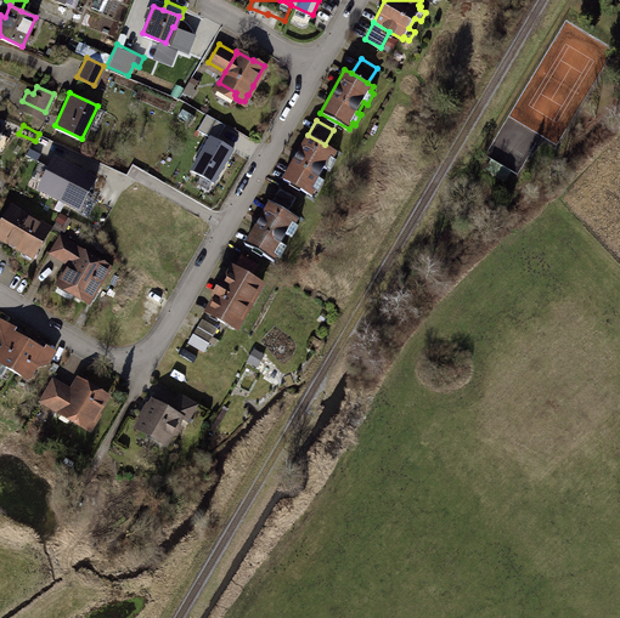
[(232,147),(209,134),(190,168),(213,181),(232,147)]
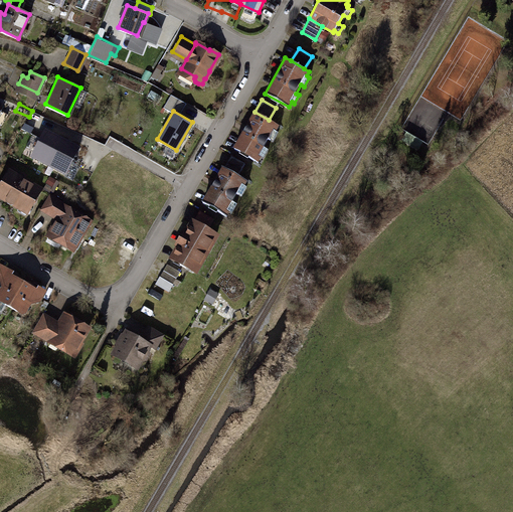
[(253,112),(233,147),(258,161),(261,156),(263,158),(268,149),(266,147),(270,139),(273,141),(278,132),(275,130),(278,125),(269,120),(254,112),(253,112)]
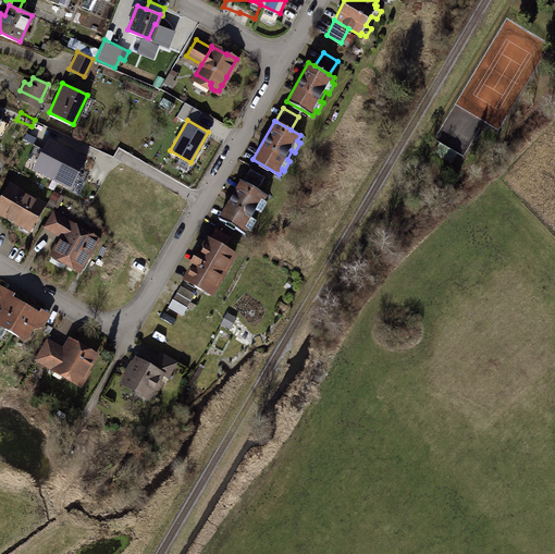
[(86,158),(48,137),(32,169),(70,189),(86,158)]
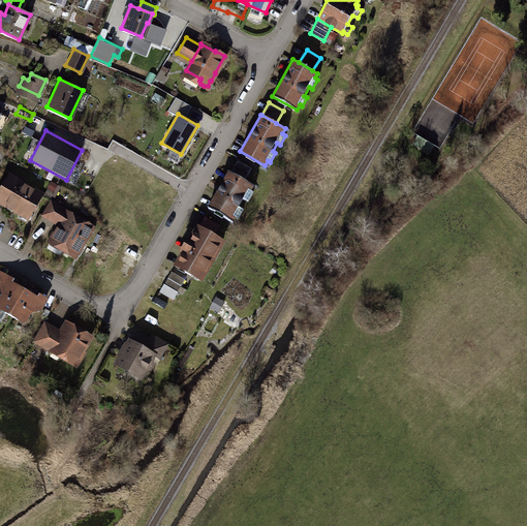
[(237,158),(229,171),(243,179),(251,166),(237,158)]
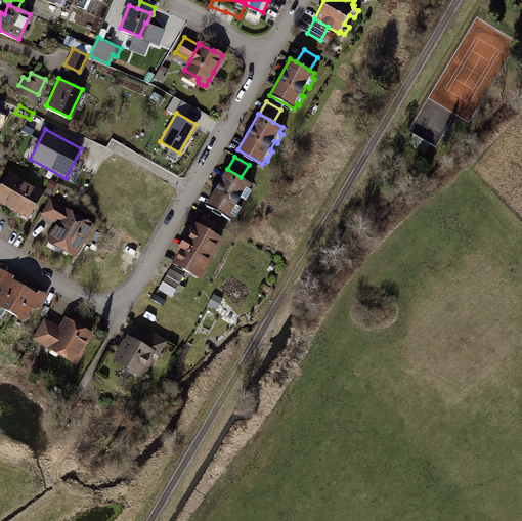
[(226,169),(206,206),(229,219),(232,214),(235,216),(241,207),(237,206),(243,197),(246,199),(251,189),(248,188),(251,182),(241,177),(227,169),(226,169)]
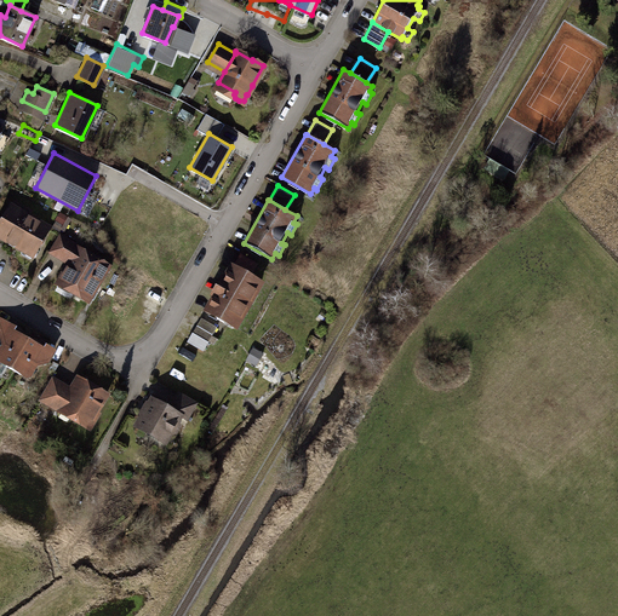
[(10,205),(0,222),(0,234),(27,251),(30,249),(39,236),(43,236),(46,229),(45,225),(28,216),(29,214),(22,211),(10,205)]
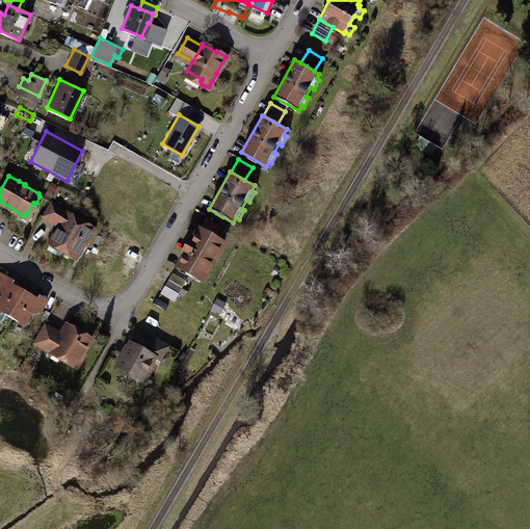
[(55,222),(63,208),(50,200),(41,214),(55,222)]
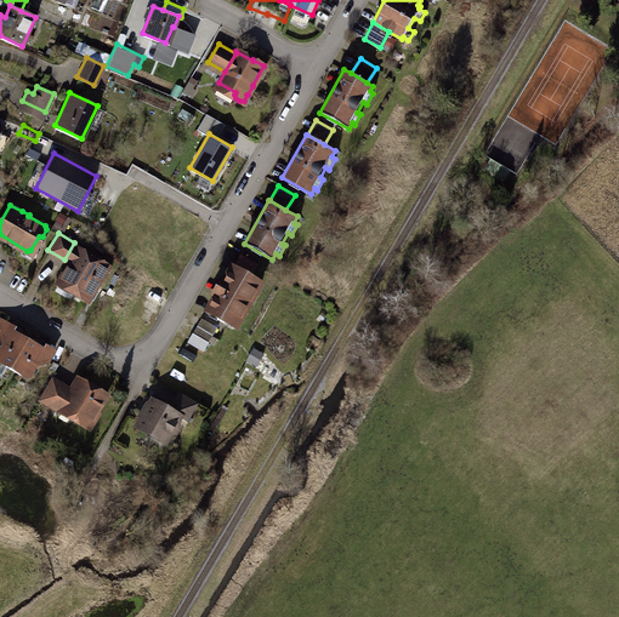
[(74,243),(64,260),(69,262),(54,289),(69,297),(73,291),(83,297),(89,296),(107,264),(79,247),(80,246),(74,243)]
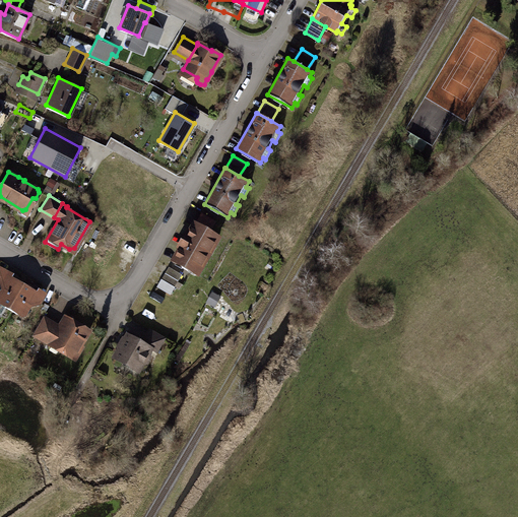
[(201,211),(194,224),(207,233),(215,218),(201,211)]
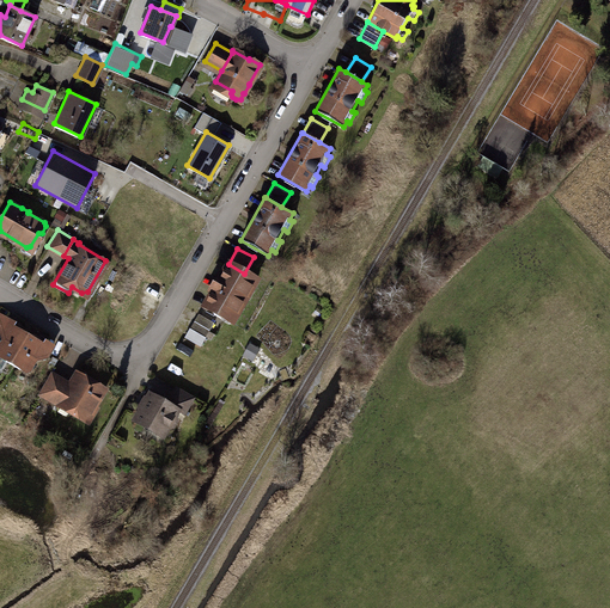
[(212,292),(205,305),(214,309),(213,312),(220,315),(221,314),(229,318),(241,298),(250,283),(252,284),(257,278),(249,274),(249,275),(244,274),(229,264),(227,264),(221,275),(219,274),(211,290),(212,292)]
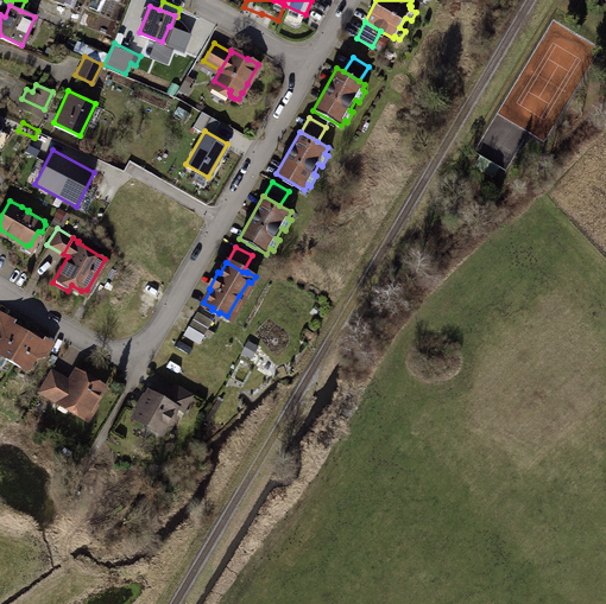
[(196,309),(188,324),(203,334),(212,318),(196,309)]
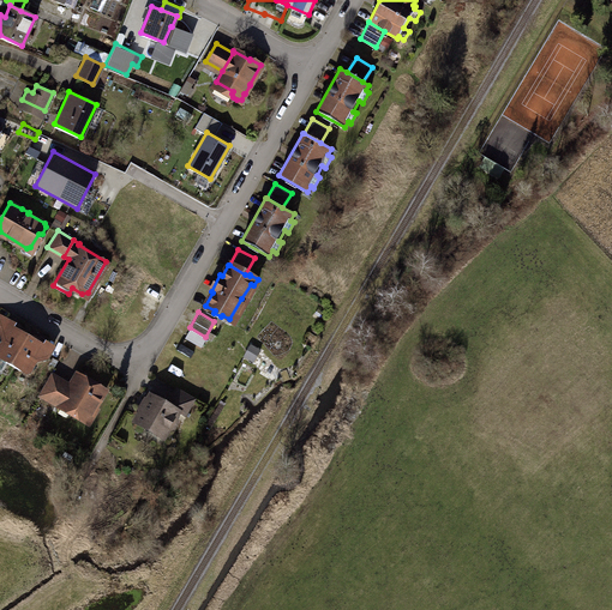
[(11,363),(28,334),(11,325),(7,332),(1,334),(3,340),(0,344),(0,368),(5,360),(11,363)]
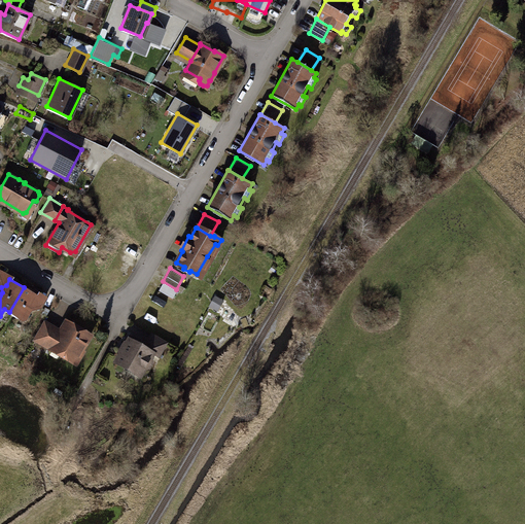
[(176,289),(163,281),(159,288),(172,297),(176,289)]
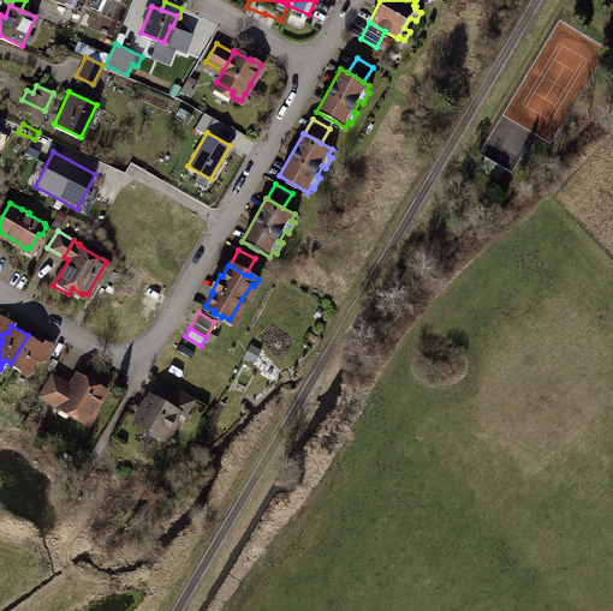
[(28,335),(11,364),(21,370),(22,366),(28,370),(35,359),(41,358),(39,352),(43,345),(28,335)]
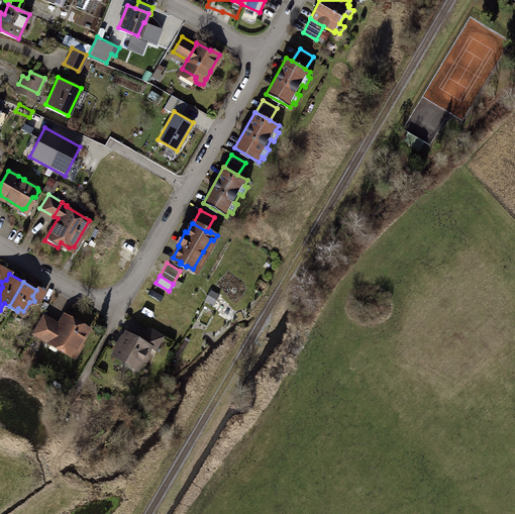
[(45,339),(56,322),(41,314),(32,330),(45,339)]
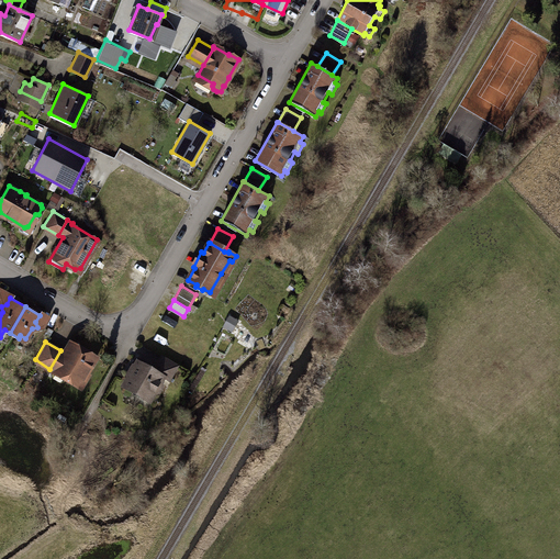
[(60,350),(49,369),(53,370),(52,373),(52,376),(60,381),(64,380),(66,378),(80,386),(97,357),(91,355),(92,353),(86,349),(86,350),(70,342),(65,353),(60,350)]
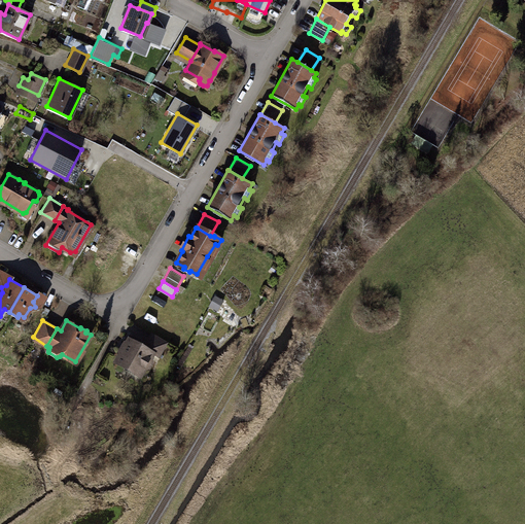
[(143,346),(153,352),(152,352),(158,355),(167,340),(151,332),(143,346)]
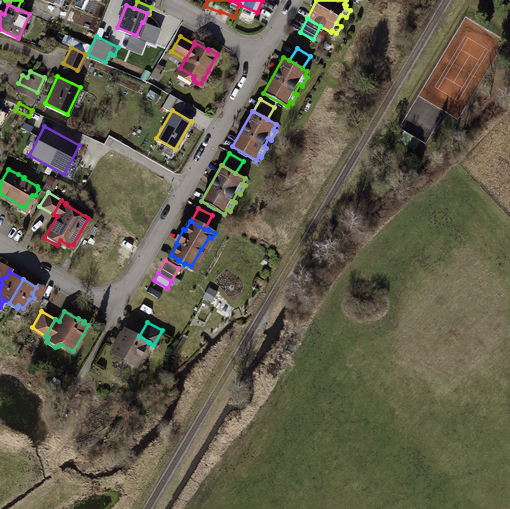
[(115,341),(116,342),(111,350),(136,364),(140,356),(144,356),(146,351),(146,347),(148,342),(149,342),(139,336),(124,328),(122,331),(121,331),(115,341)]
